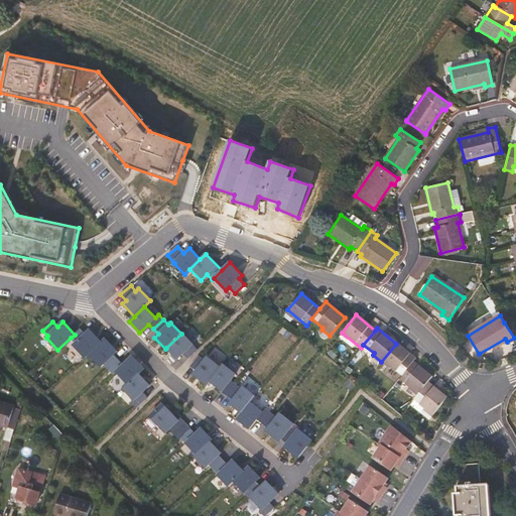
[(75,335),(71,338),(76,344),(73,346),(85,358),(89,355),(102,343),(90,330),(85,334),(80,329),(75,335)]
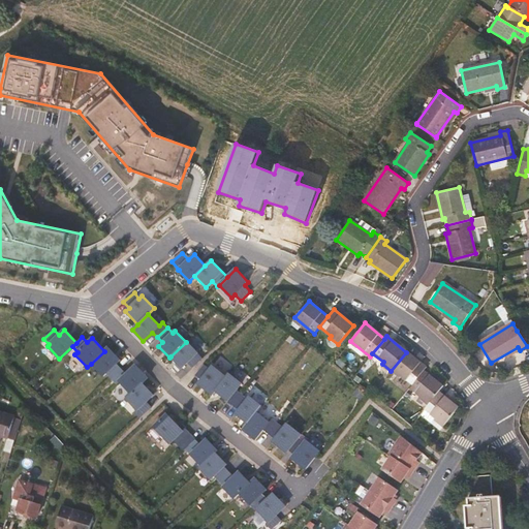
[(186,342),(170,356),(182,368),(187,363),(192,368),(203,359),(197,353),(197,352),(187,341),(186,342)]
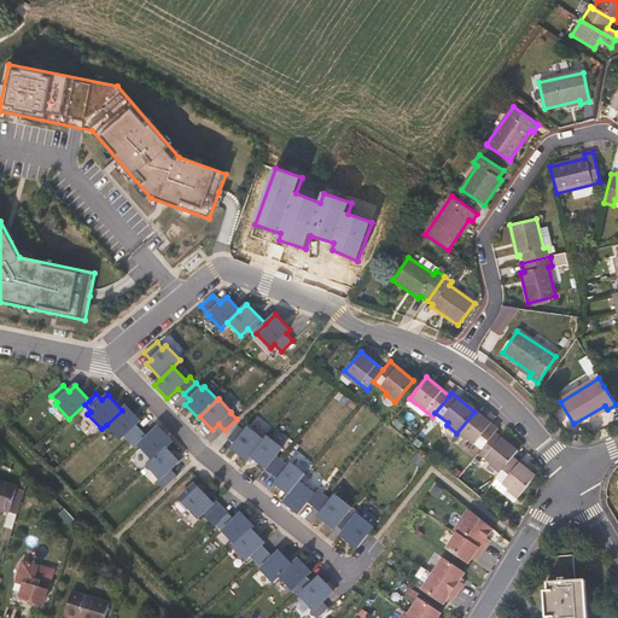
[(122,410),(106,425),(121,439),(124,437),(130,442),(141,431),(136,425),(140,421),(126,406),(122,410)]
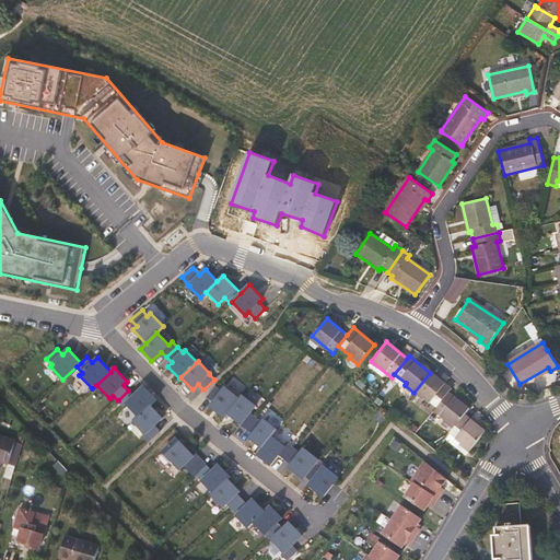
[(436,408),(448,393),(451,389),(430,373),(413,393),(422,399),(424,398),(436,408)]
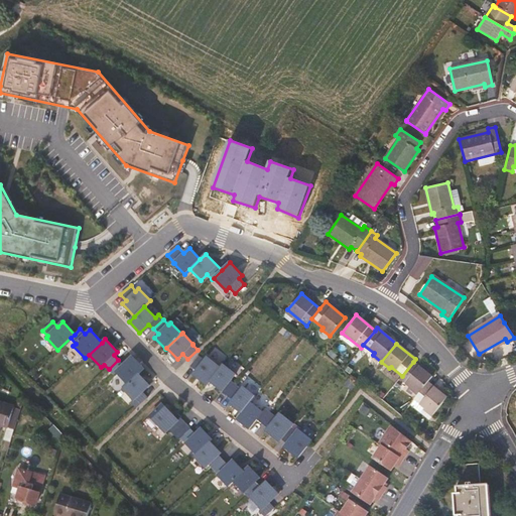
[(205,360),(199,356),(190,366),(196,370),(192,374),(207,385),(210,381),(221,367),(208,357),(205,360)]
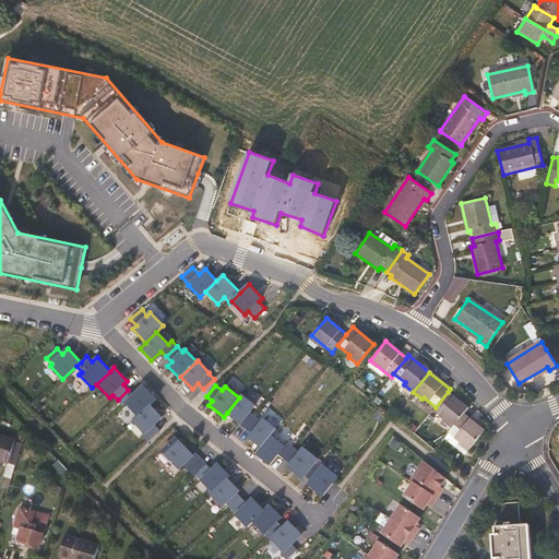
[(128,390),(118,400),(123,406),(126,403),(139,417),(151,405),(156,400),(143,387),(133,395),(128,390)]
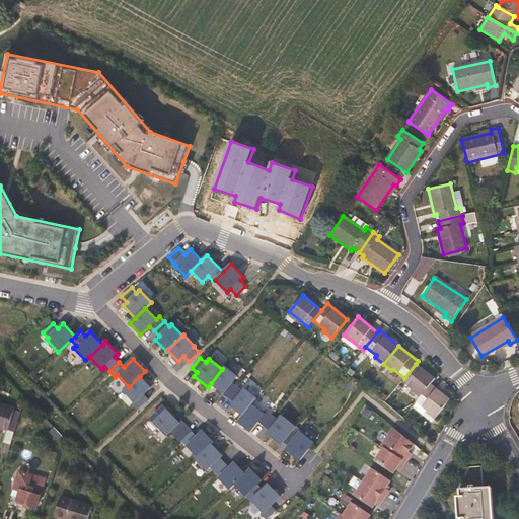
[(416,364),(404,378),(401,381),(420,396),(430,384),(435,379),(416,364)]
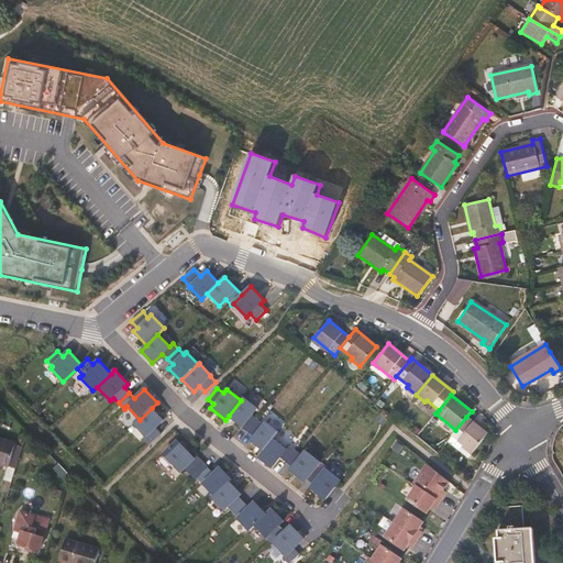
[(244,397),(241,400),(229,416),(247,431),(257,420),(252,416),(257,408),(244,397)]
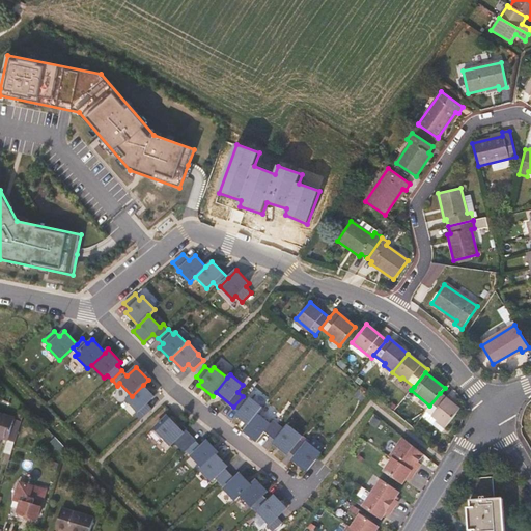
[(155,396),(143,385),(132,396),(127,400),(137,412),(135,415),(140,420),(151,409),(147,403),(155,396)]
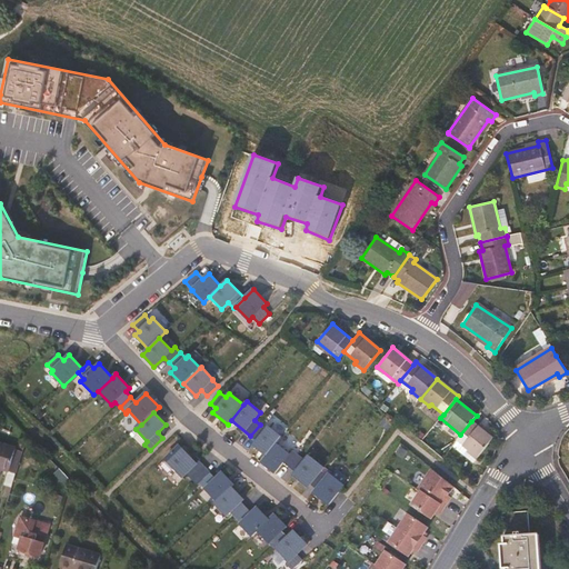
[(471,421),(460,435),(456,440),(467,449),(466,451),(476,458),(491,439),(491,437),(471,421)]
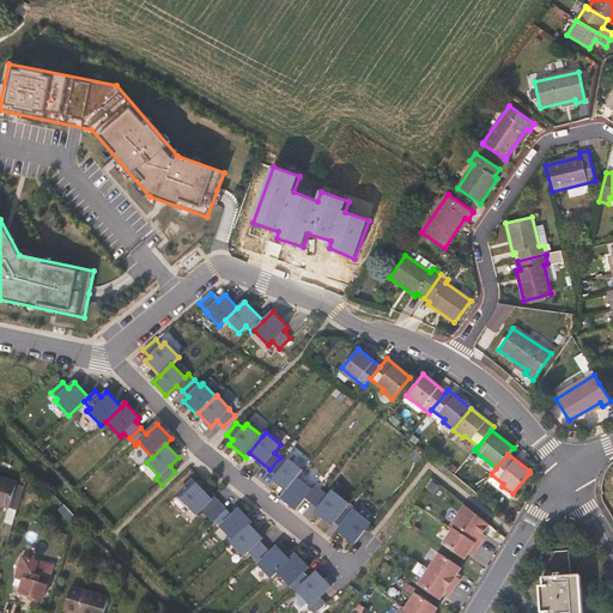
[(286,462),(280,457),(269,469),(277,475),(273,480),(287,491),(298,478),(304,471),(289,460),(286,462)]
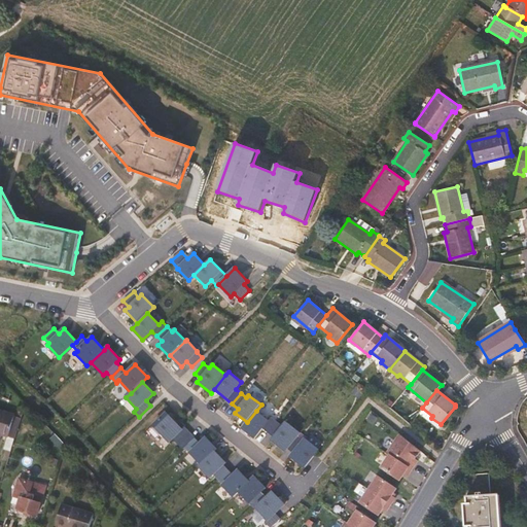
[(19,416),(0,410),(0,434),(12,438),(19,416)]
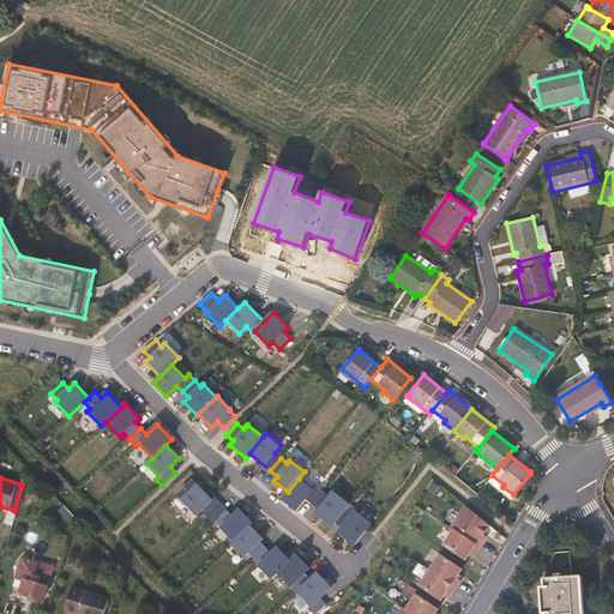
[(312,491),(299,479),(288,492),(282,499),(296,511),(306,499),(312,504),(323,492),(315,486),(312,491)]
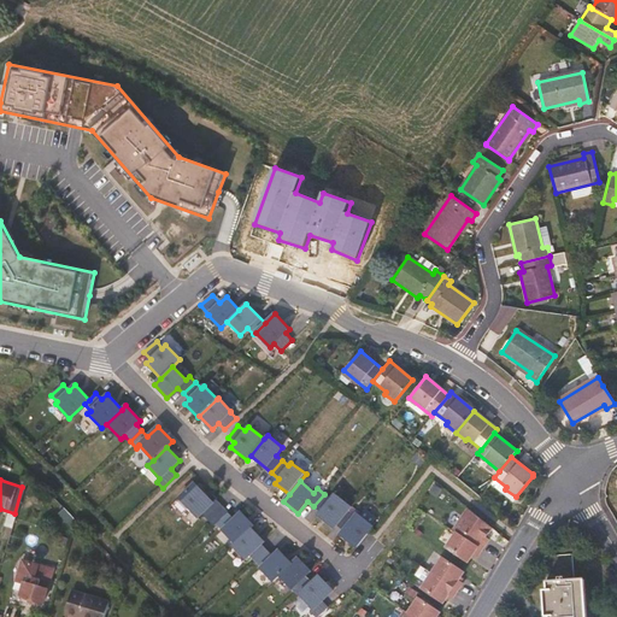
[(216,524),(228,513),(216,500),(213,503),(195,483),(180,499),(198,518),(203,513),(215,527),(216,524)]
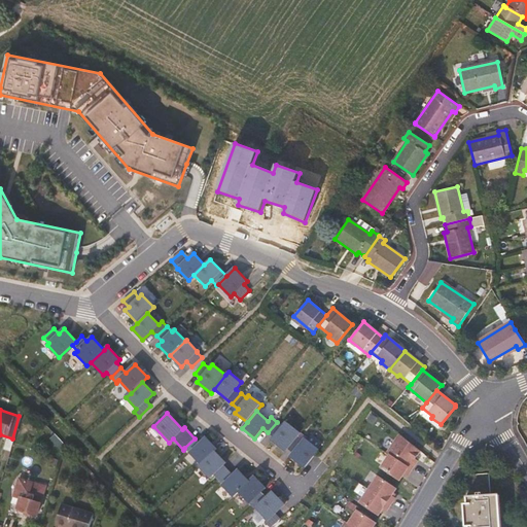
[(283,427),(277,422),(268,432),(274,437),(272,440),(285,451),(287,448),(296,437),(300,433),(286,422),(283,427)]
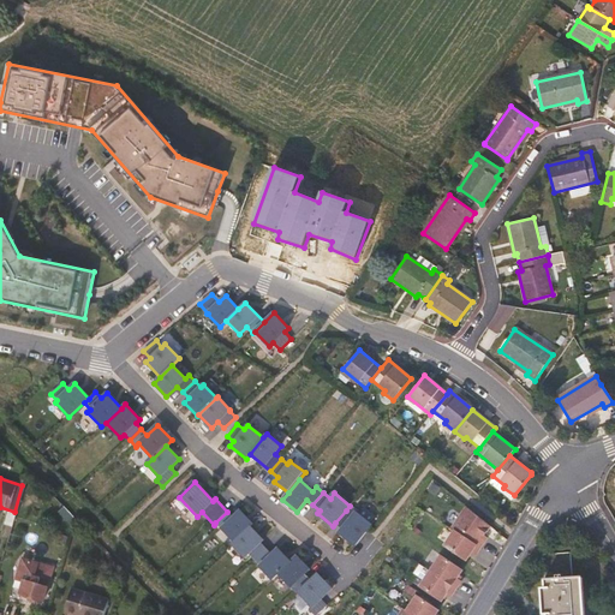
[(466,508),(461,513),(487,530),(489,526),(466,508)]
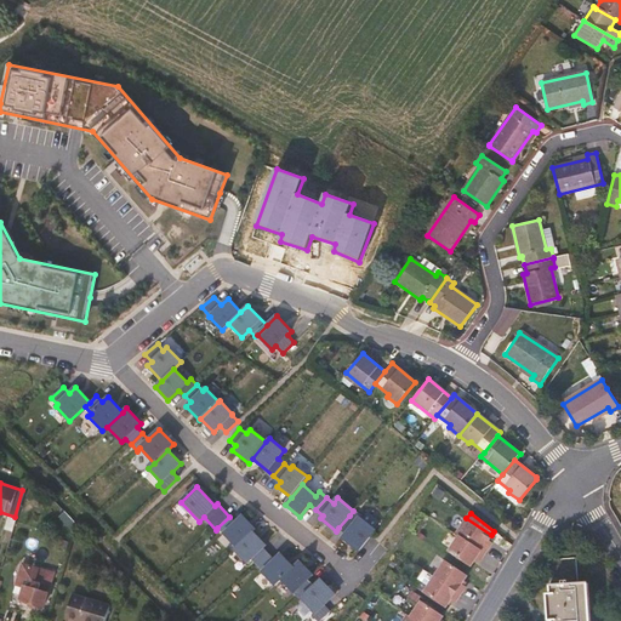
[(235,523),(229,517),(217,528),(237,547),(252,531),(255,529),(243,516),(235,523)]
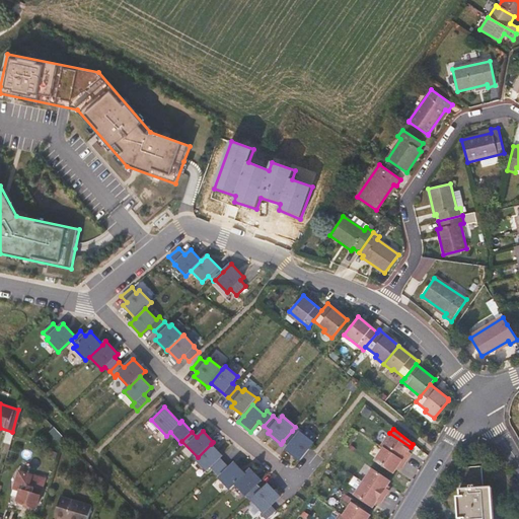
[(297,435),(292,431),(283,441),(289,446),(286,450),(300,460),(313,443),(300,432),(297,435)]
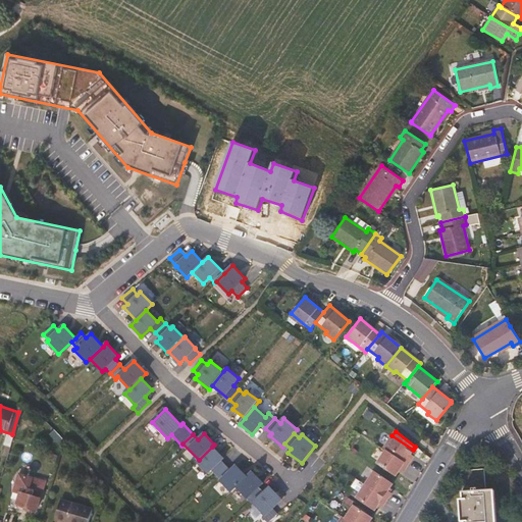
[(410,455),(413,450),(392,435),(382,449),(385,451),(376,464),(395,476),(398,471),(399,469),(402,471),(411,459),(409,457),(410,455)]
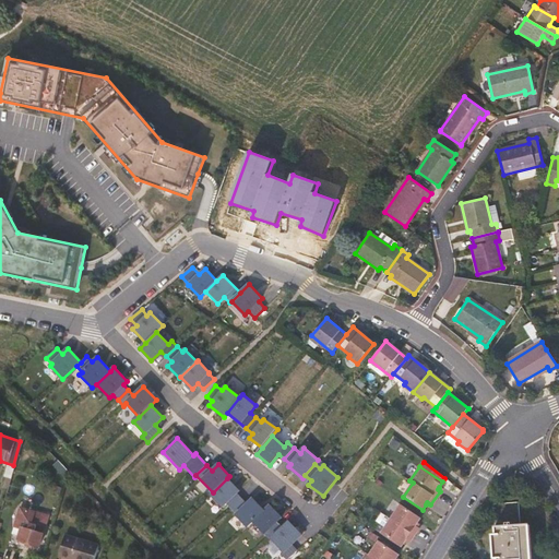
[(239,490),(227,478),(213,492),(211,495),(222,507),(226,503),(232,509),(241,499),(237,494),(239,490)]
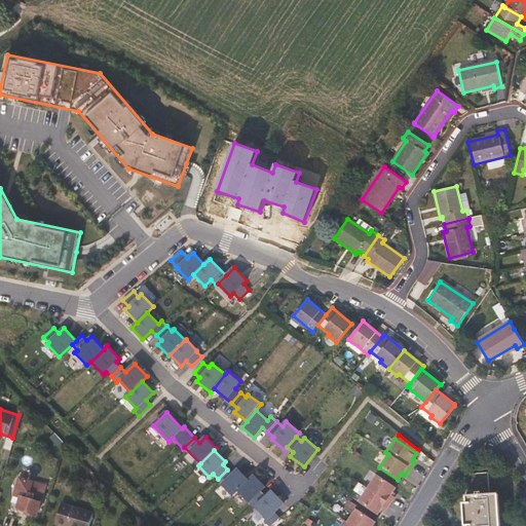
[(232,475),(227,470),(218,479),(223,484),(222,485),(232,496),(237,491),(249,481),(237,470),(232,475)]
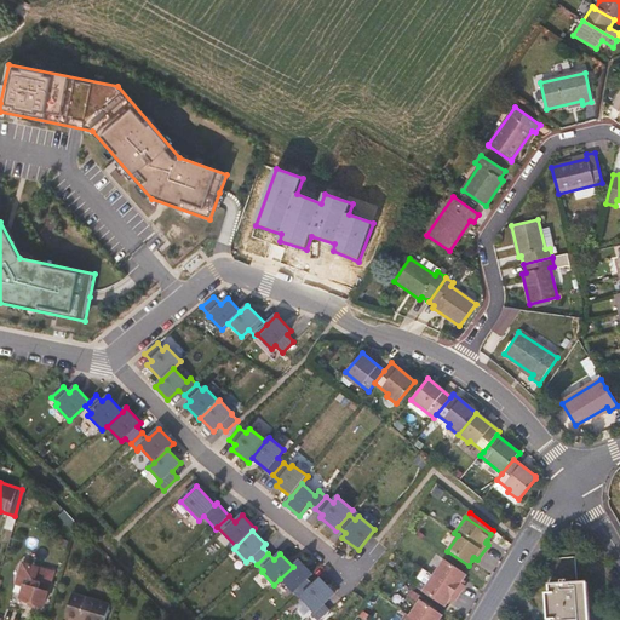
[(550,585),(577,583),(575,557),(552,558),(549,558),(547,558),(547,560),(547,566),(549,566),(550,585)]
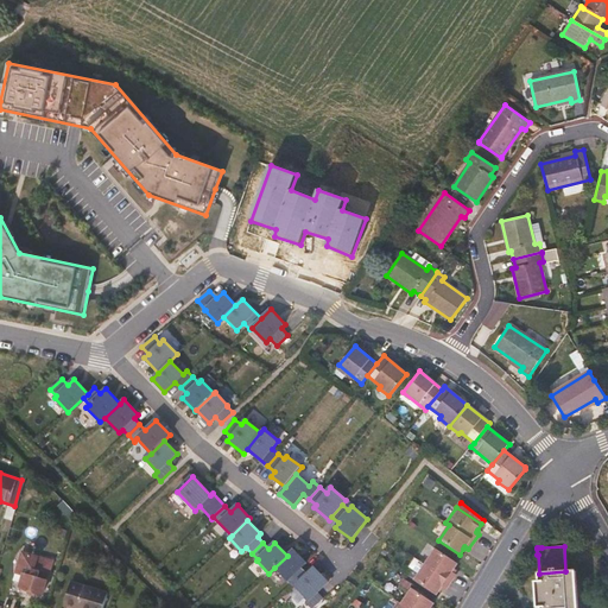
[(444,589),(455,575),(450,571),(453,569),(456,563),(435,549),(413,581),(435,595),(439,589),(441,587),(444,589)]
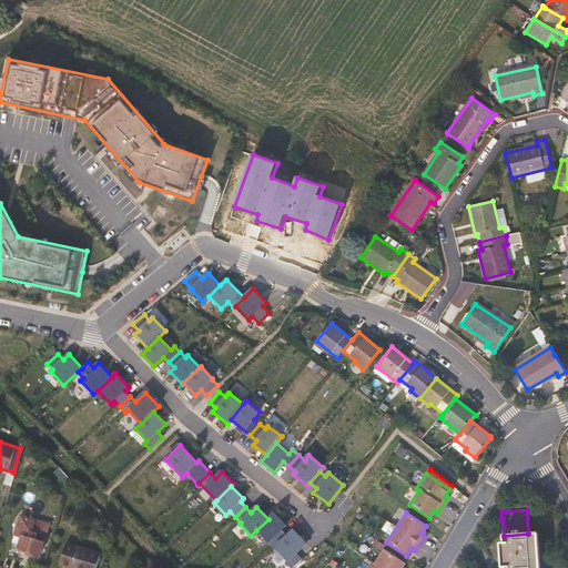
[(269,519),(256,530),(274,548),(275,547),(287,536),(282,530),(286,526),(274,514),(269,519)]
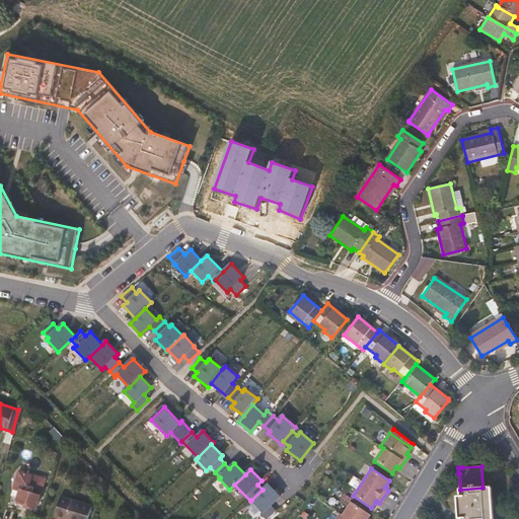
[(31,475),(18,471),(13,489),(19,491),(16,501),(34,506),(38,496),(30,494),(31,488),(28,487),(31,475)]
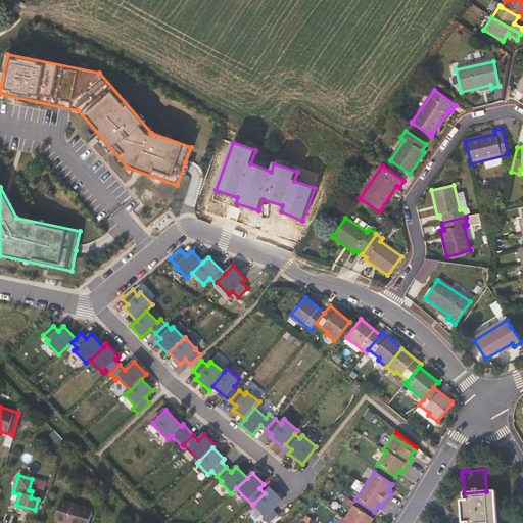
[(487,491),(486,491),(464,493),(463,477),(462,477),(464,501),(465,522),(496,522),(494,490),(487,491)]
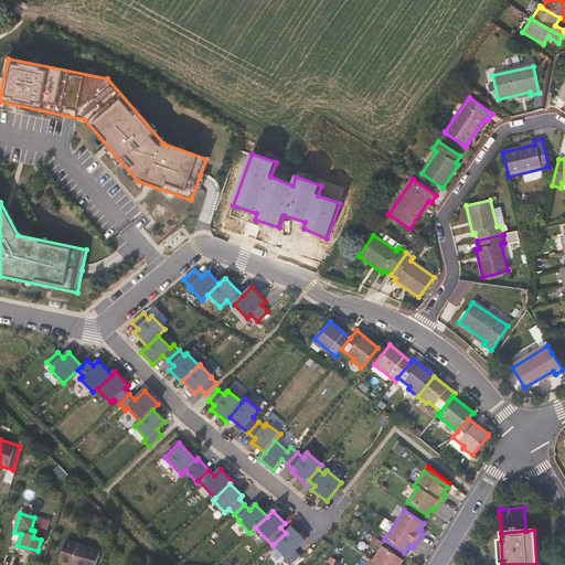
[(286,533),(274,544),(287,557),(284,561),(288,564),(290,564),(300,556),(295,551),(305,541),(291,528),(286,533)]
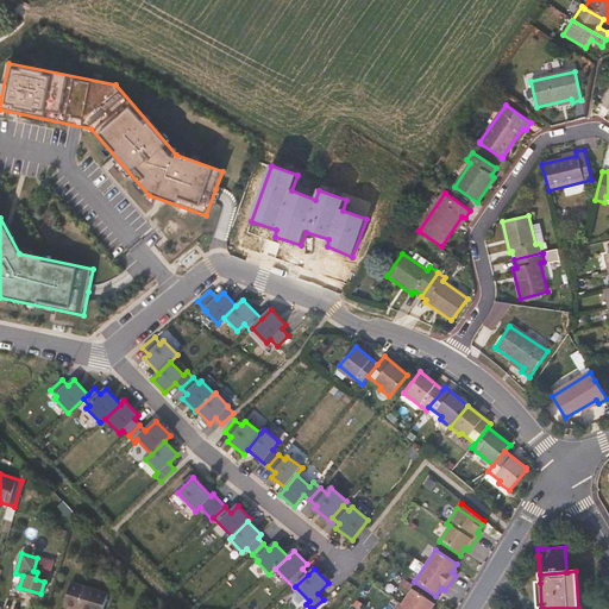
[(101,608),(106,594),(70,583),(63,607),(69,608),(101,608)]
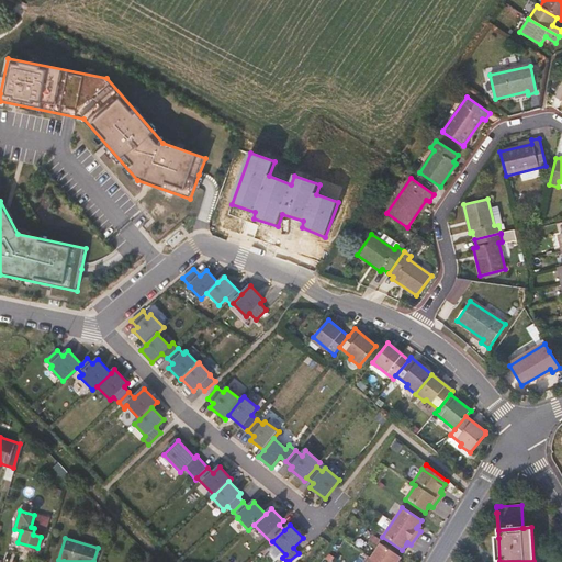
[(396,561),(400,558),(381,544),(371,559),(368,557),(364,561),(396,561)]
